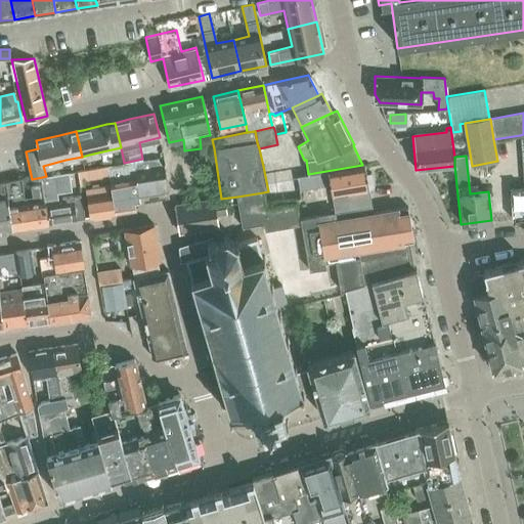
[(157,157),(133,161),(136,183),(139,201),(167,197),(164,178),(162,165),(158,166),(157,157)]
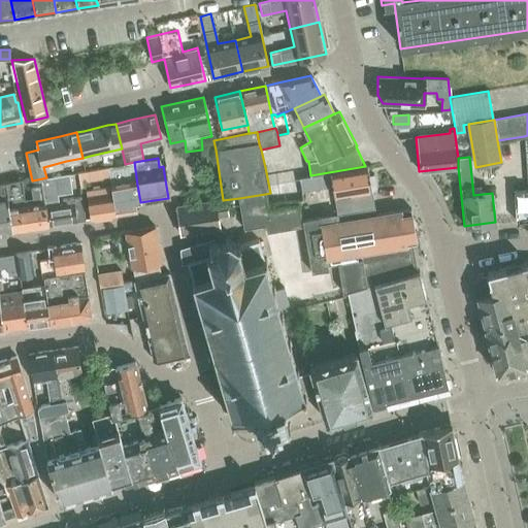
[(125,164),(108,167),(110,177),(112,187),(112,190),(117,215),(121,215),(136,211),(135,203),(140,202),(137,185),(134,162),(125,164)]
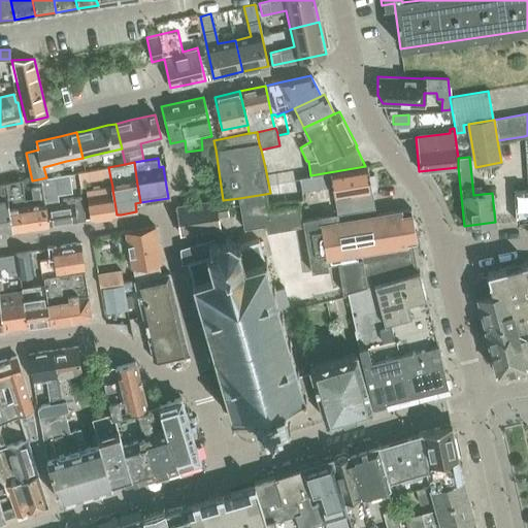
[(310,175),(301,177),(303,191),(332,186),(333,197),(334,200),(371,194),(370,189),(375,188),(373,172),(368,173),(367,166),(365,166),(310,175)]
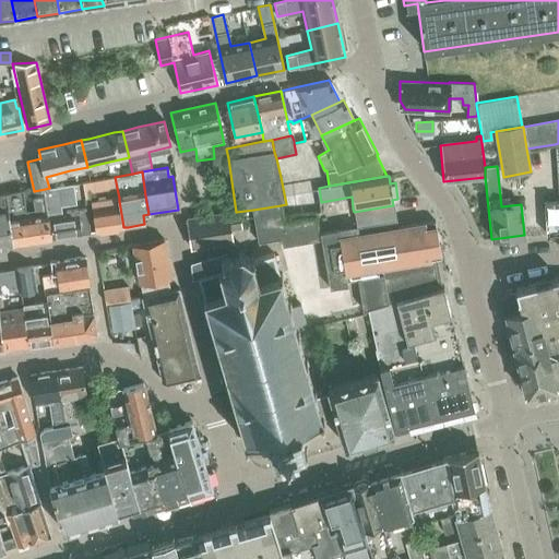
[(115,177),(82,182),(85,199),(91,199),(90,192),(117,188),(115,177)]
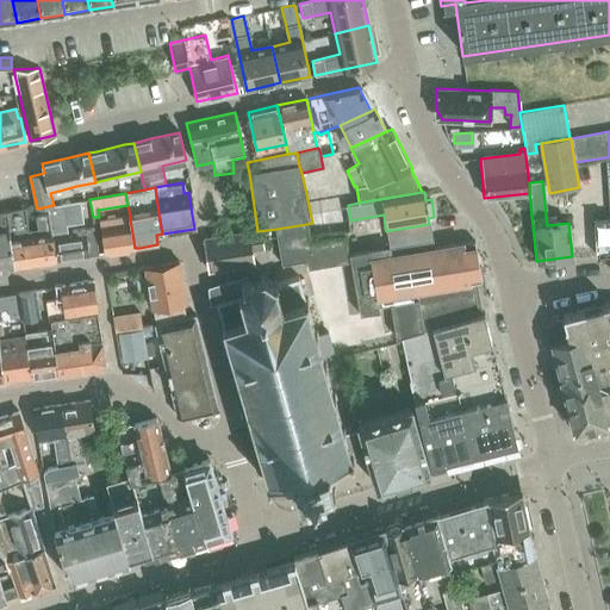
[(54,205),(49,206),(49,212),(56,260),(62,260),(88,255),(98,254),(93,226),(70,230),(72,235),(68,235),(67,230),(66,223),(82,221),(79,200),(62,204),(54,205)]
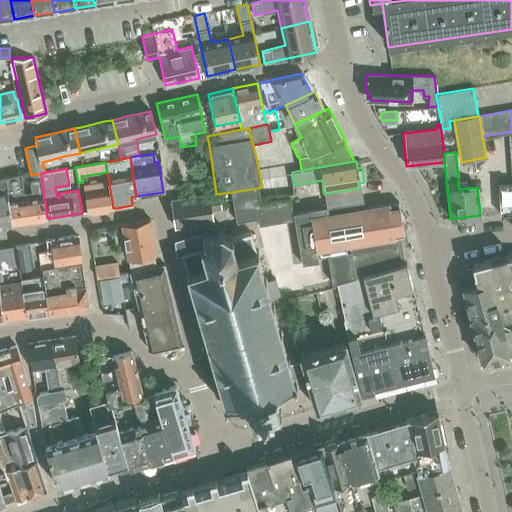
[(20,174),(6,177),(13,223),(29,221),(47,218),(41,178),(32,180),(33,191),(25,192),(23,192),(20,174)]
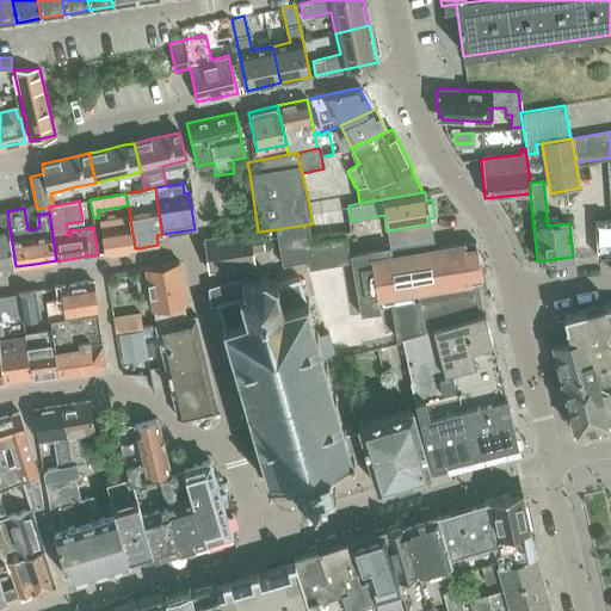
[(0,269),(16,266),(7,211),(0,211),(0,269)]
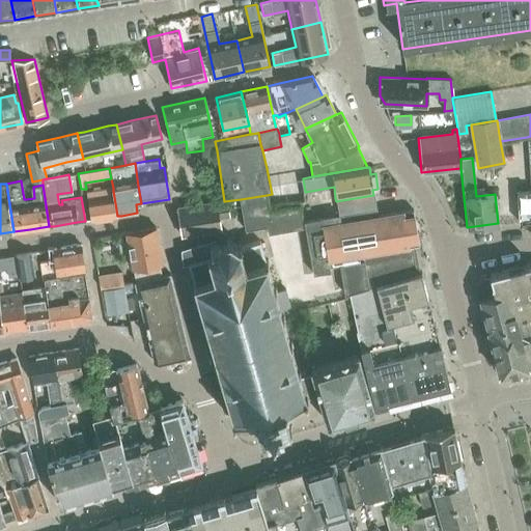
[(103,190),(87,192),(92,220),(107,218),(117,216),(113,191),(113,188),(103,190)]
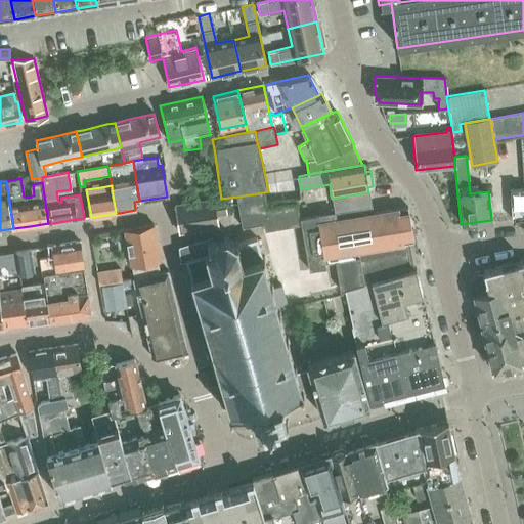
[(510,188),(512,219),(523,218),(523,192),(522,192),(522,188),(510,188)]
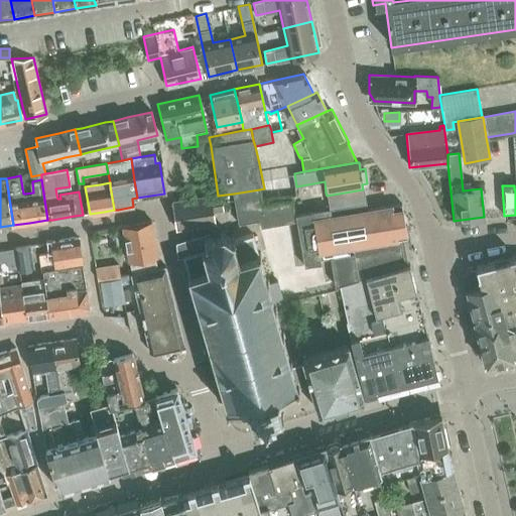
[(259,189),(234,194),(237,221),(260,218),(260,226),(294,221),(291,196),(262,201),(259,189)]
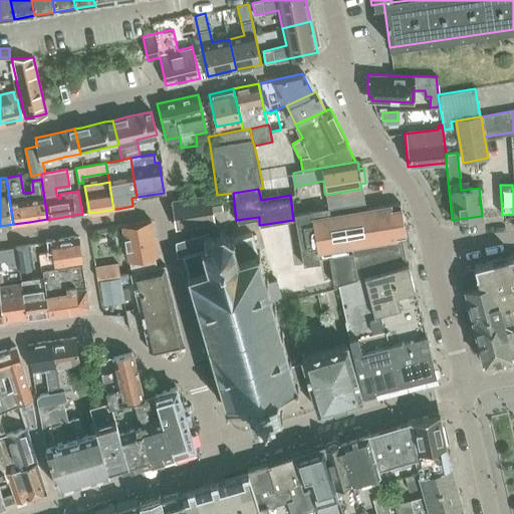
[(361,189),(325,195),(327,208),(363,202),(361,189)]
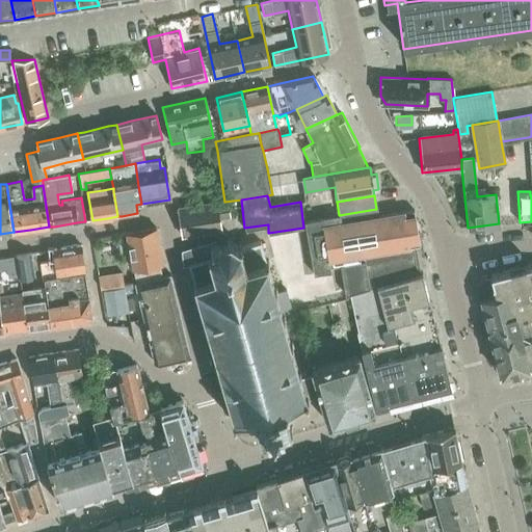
[(224,202),(178,208),(182,236),(221,231),(219,218),(230,217),(228,202),(224,202)]
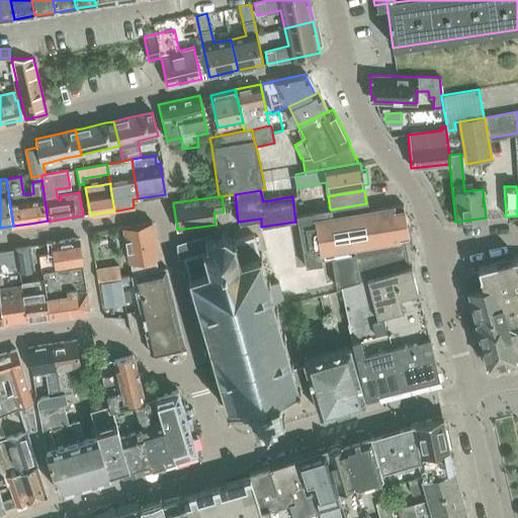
[(313,212),(297,213),(297,223),(305,266),(322,263),(321,260),(333,258),(334,263),(332,264),(336,287),(337,286),(340,285),(395,269),(387,242),(389,242),(408,239),(403,204),(367,210),(366,203),(330,209),(313,212)]
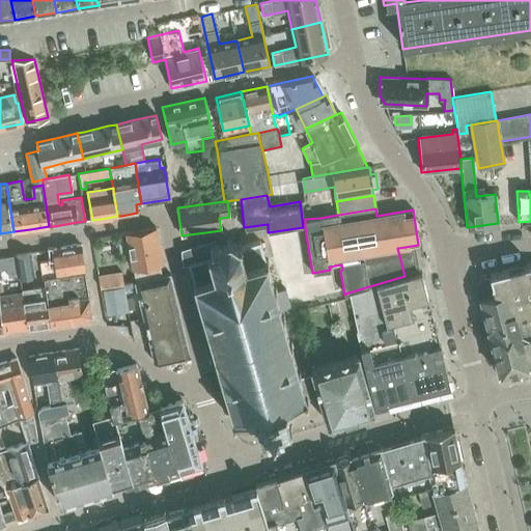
[(134,269),(136,282),(162,276),(160,263),(163,263),(157,227),(126,233),(132,270),(134,269)]
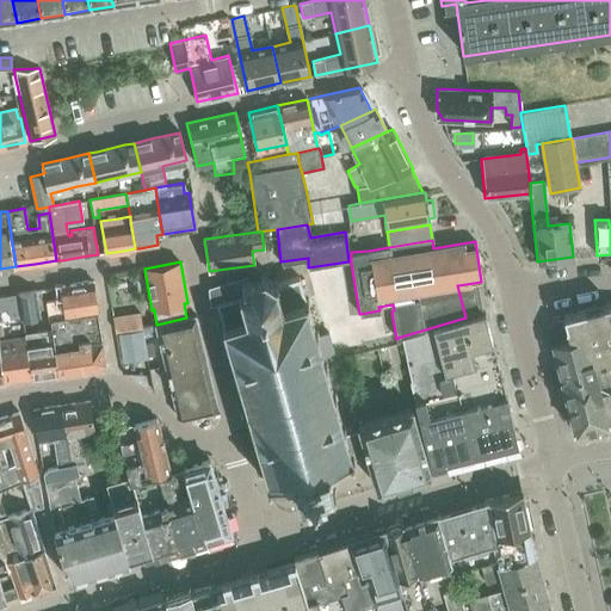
[(234,279),(209,287),(210,304),(217,303),(267,479),(265,480),(266,486),(270,485),(270,482),(290,476),(290,479),(294,479),(297,492),(332,482),(327,468),(331,467),(329,464),(352,458),(345,432),(300,277),(277,284),(273,282),(272,284),(265,279),(264,275),(259,276),(260,279),(248,283),(247,279),(245,281),(242,276),(234,279)]
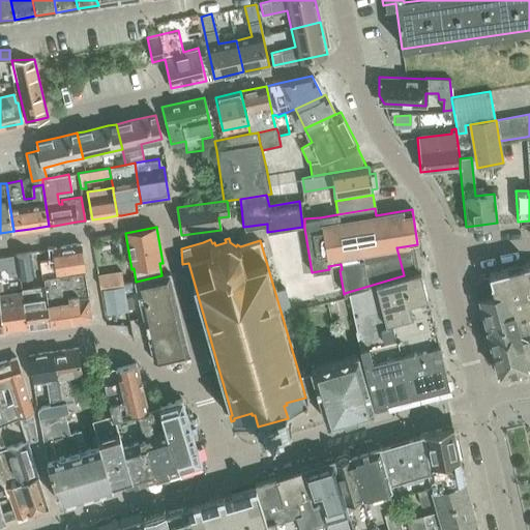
[(38,252),(42,277),(84,271),(80,245),(38,252)]
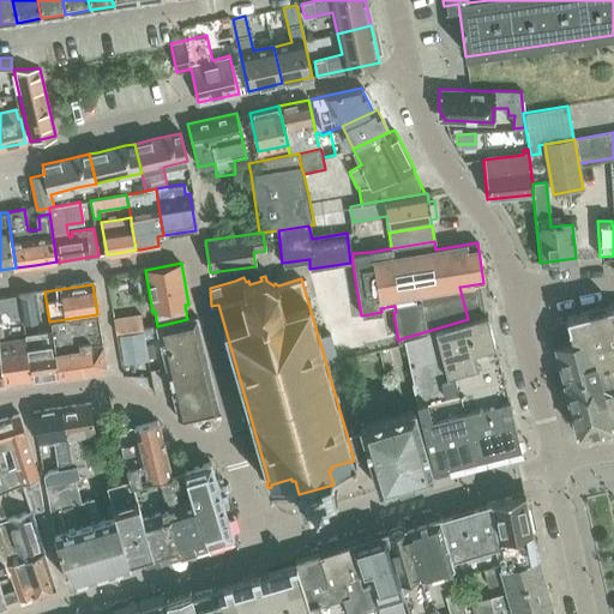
[(34,293),(17,295),(20,319),(37,317),(34,293)]
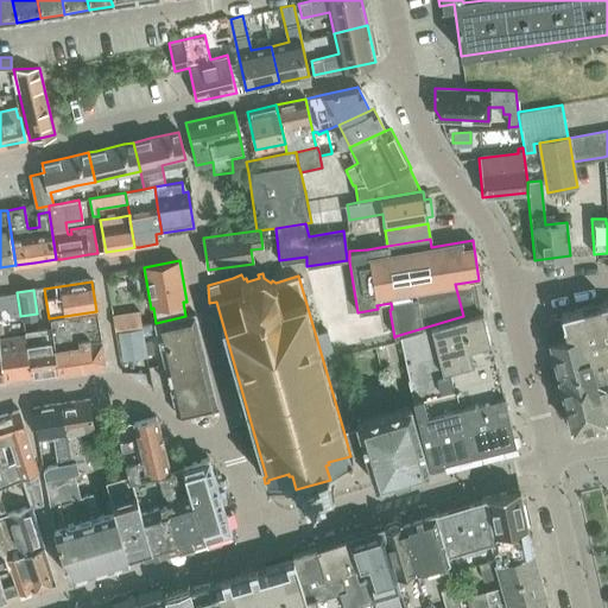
[(17,292),(0,293),(0,308),(7,306),(8,317),(20,316),(17,292)]
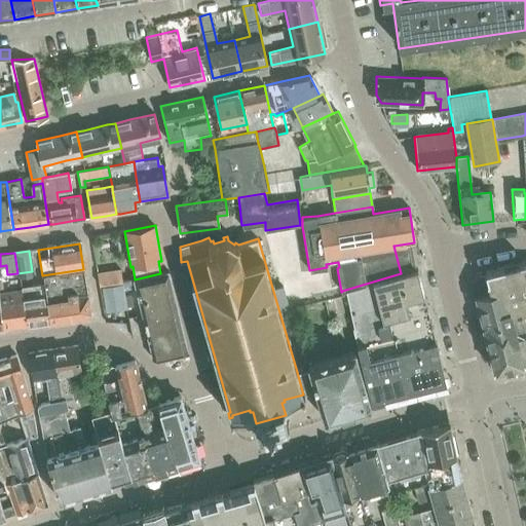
[(525,264),(525,259),(478,272),(472,283),(483,326),(482,326),(494,370),(525,362),(525,268),(525,265),(525,264)]
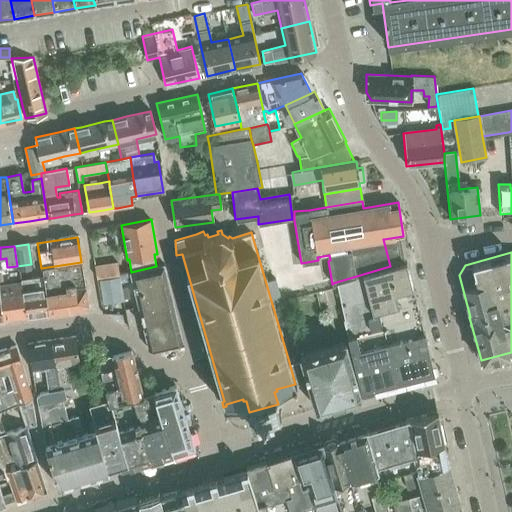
[(41,268),(43,287),(47,315),(83,310),(87,306),(81,262),(41,268)]
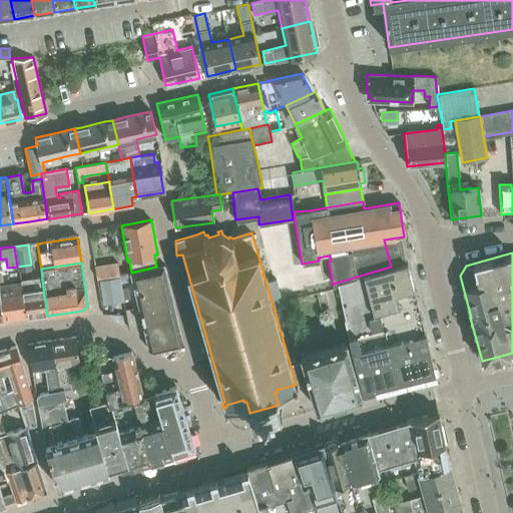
[(95,266),(97,278),(119,275),(117,263),(95,266)]
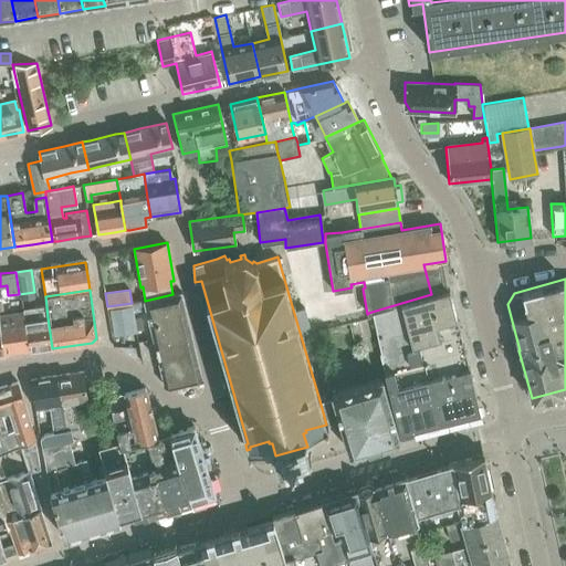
[(431,294),(371,312),(380,353),(378,353),(400,435),(412,431),(412,429),(480,411),(459,332),(448,290),(431,294)]
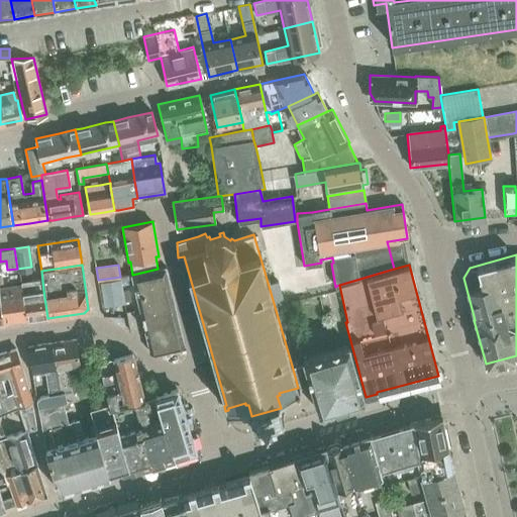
[(166,267),(158,269),(132,275),(130,275),(148,352),(184,344),(166,267)]
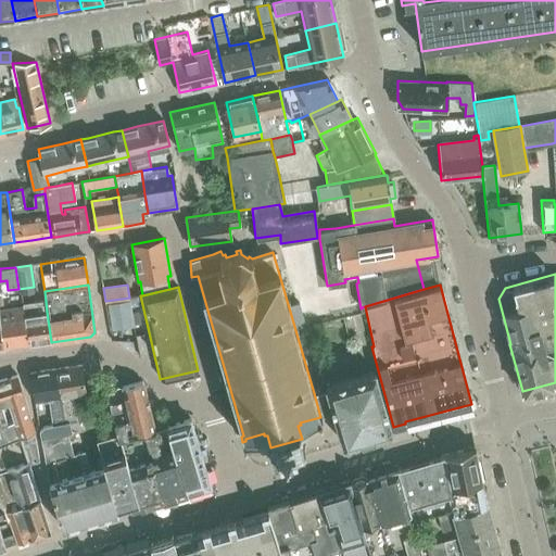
[(138,297),(128,298),(129,300),(108,303),(112,329),(135,326),(134,325),(131,312),(130,305),(139,304),(138,297)]
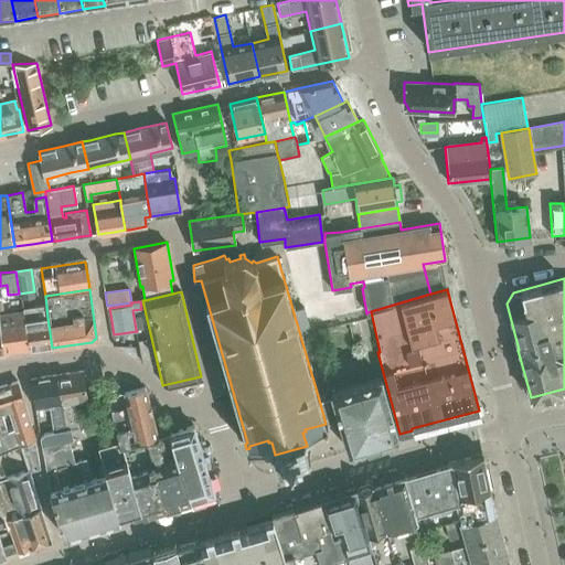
[(21,312),(0,315),(0,340),(2,354),(27,351),(22,321),(21,312)]
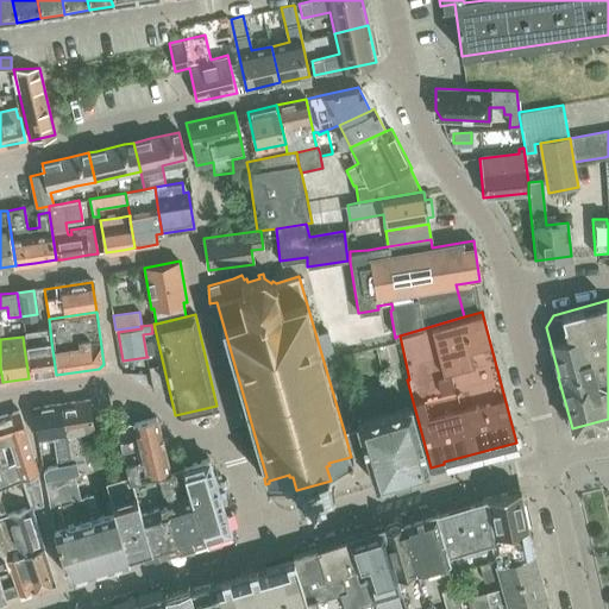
[(151,340),(144,341),(146,356),(154,355),(151,340)]
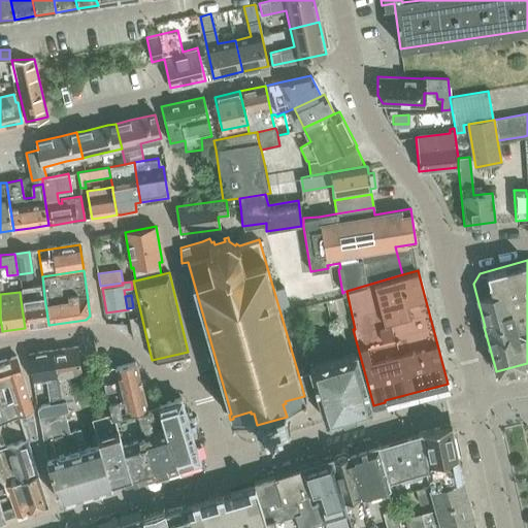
[(44,296),(21,300),(25,328),(48,325),(44,296)]
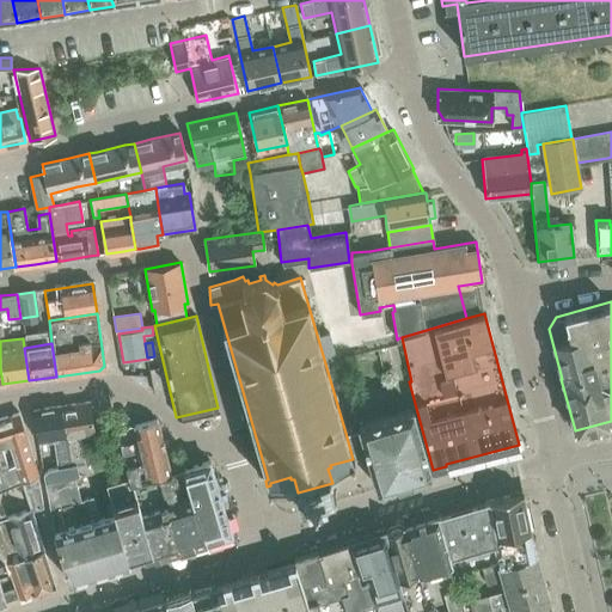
[(85,403),(56,408),(67,463),(96,458),(95,447),(84,450),(79,434),(90,432),(85,403)]
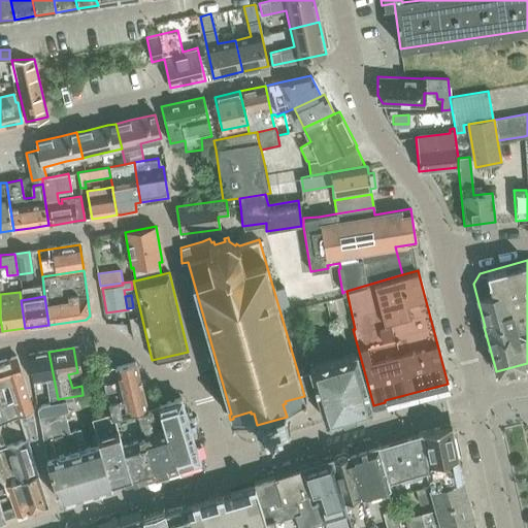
[(58,399),(48,352),(25,357),(28,373),(32,372),(33,382),(45,378),(50,401),(58,399)]
